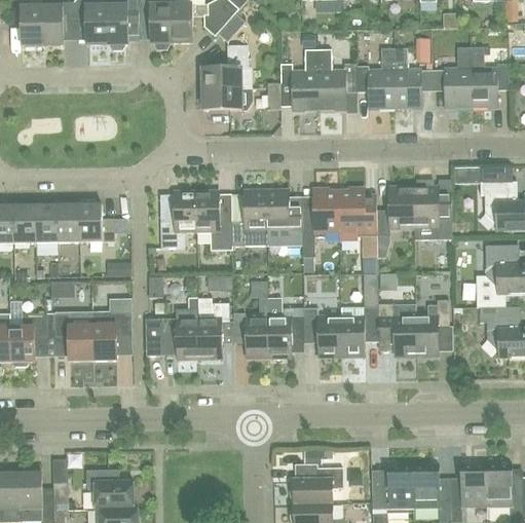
[(21,45),(42,44),(41,6),(40,6),(40,0),(28,0),(28,6),(20,6),(21,45)]
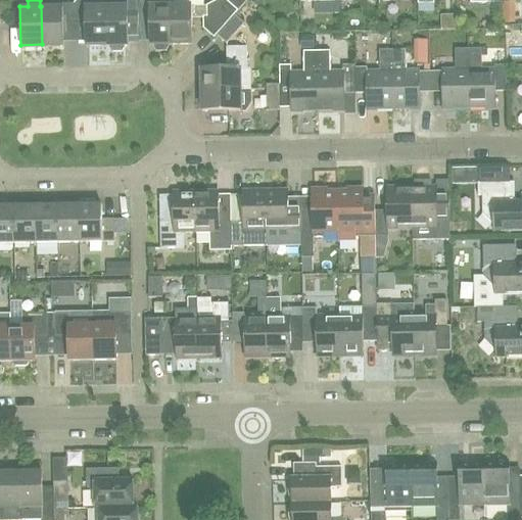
[(61,6),(41,6),(42,44),(62,44),(62,12),(74,12),(73,0),(73,1),(61,1),(61,6)]
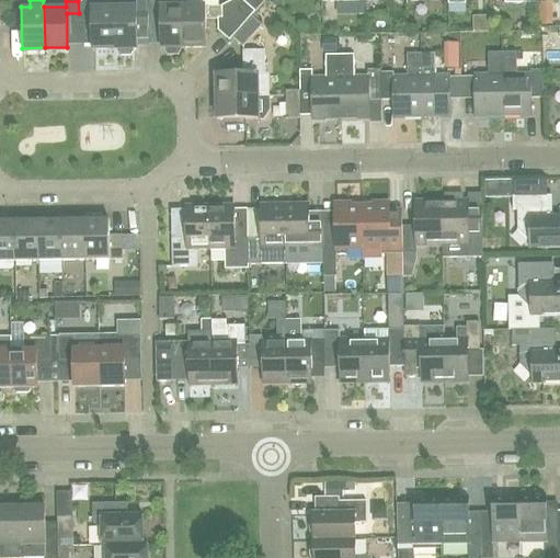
[(78,0),(79,13),(90,13),(91,47),(114,46),(112,0),(78,0)]
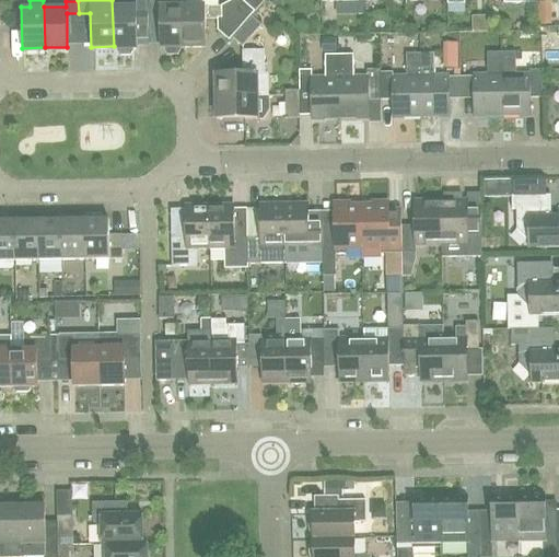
[(112,0),(114,46),(116,46),(116,48),(119,53),(130,53),(132,48),(132,46),(136,46),(136,43),(148,43),(148,12),(147,0),(112,0)]
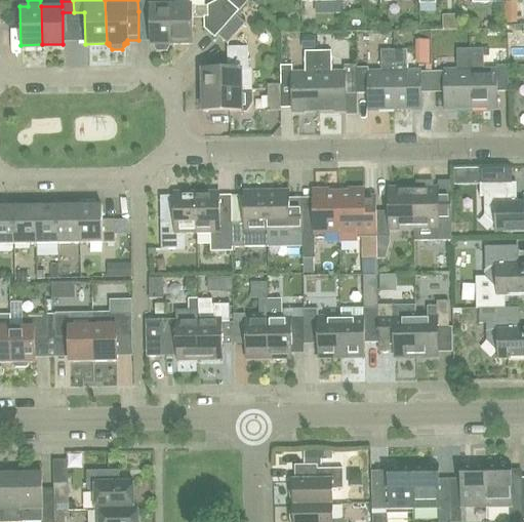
[(171,42),(169,0),(137,0),(138,11),(149,10),(150,43),(153,43),(153,45),(156,49),(166,49),(168,45),(168,42),(171,42)]
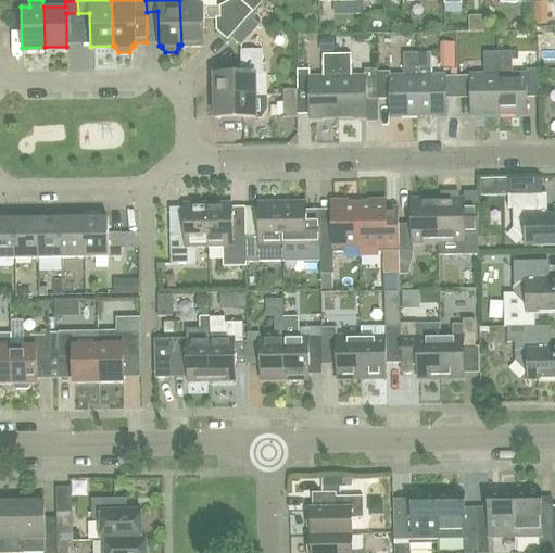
[(179,0),(181,45),(203,45),(203,16),(215,16),(215,27),(227,38),(229,35),(238,25),(252,9),(242,0),(225,0),(217,4),(203,4),(203,3),(199,3),(198,0),(179,0)]
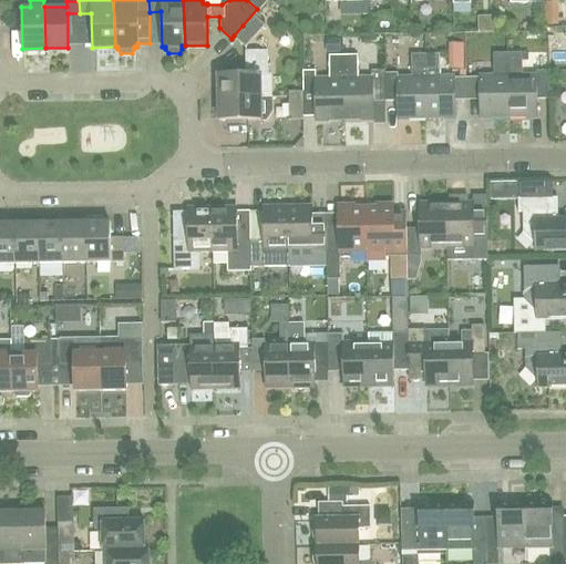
[(565,2),(553,3),(554,27),(565,26),(565,2)]
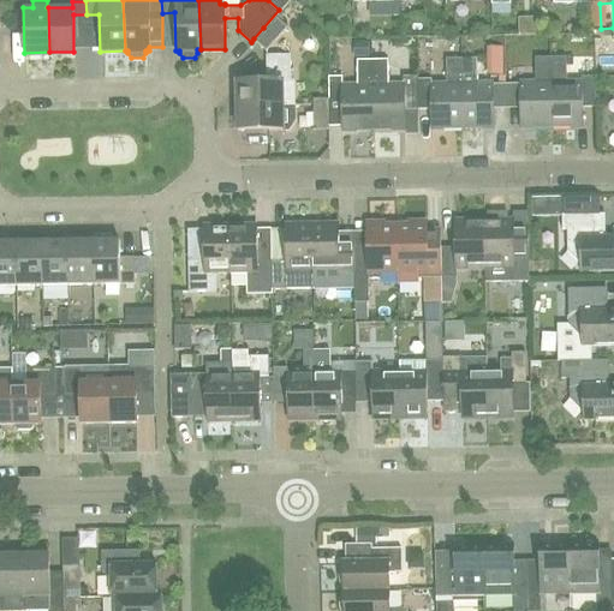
[(254,39),(266,48),(275,37),(263,28),(254,39)]
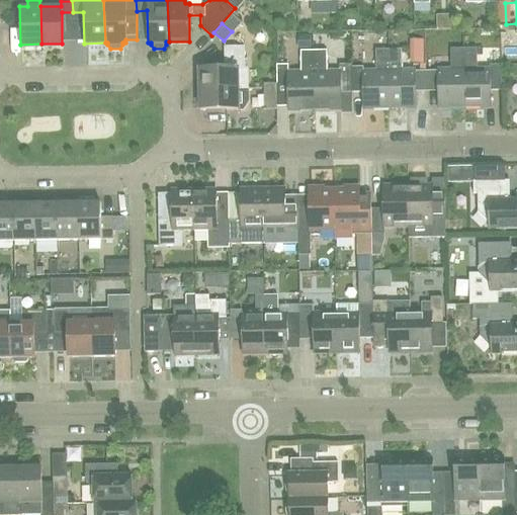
[(198,67),(199,87),(247,86),(247,67),(244,67),(244,45),(224,45),(224,66),(198,67)]
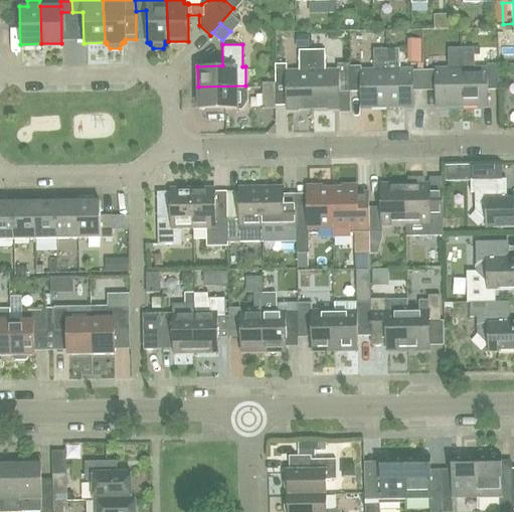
[(461,103),(460,45),(447,46),(448,67),(435,67),(436,104),(461,103)]
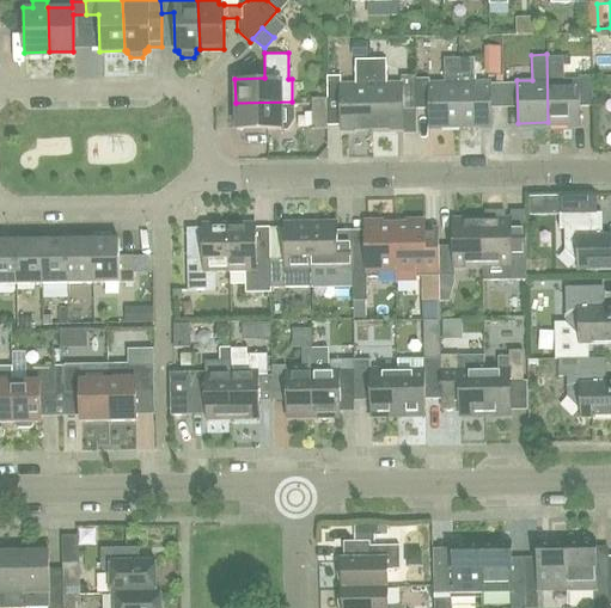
[(562,54),(547,54),(548,122),(579,122),(579,104),(592,104),(592,74),(578,74),(578,79),(563,80),(562,54)]
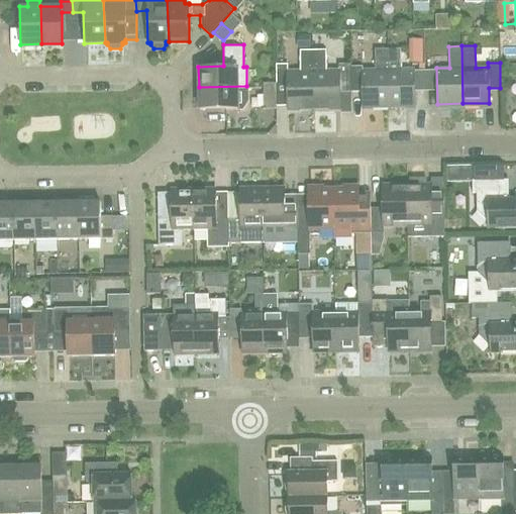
[(350,65),(350,90),(362,90),(363,105),(388,105),(387,46),(374,47),(375,69),(363,69),(362,65),(350,65)]
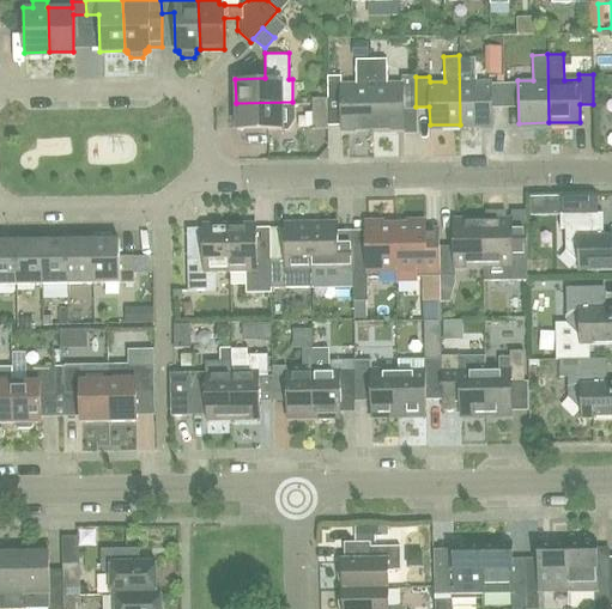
[(459,55),(460,125),(491,123),(490,80),(476,81),(474,55),(459,55)]
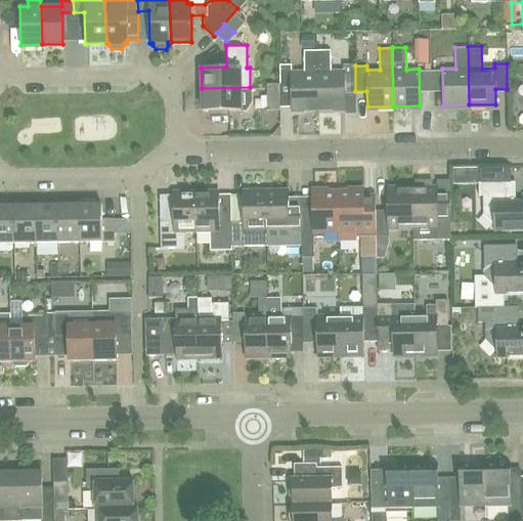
[(355,91),(355,66),(355,62),(343,62),(343,71),(330,71),(330,48),(316,49),(317,107),(344,107),(343,91),(355,91)]
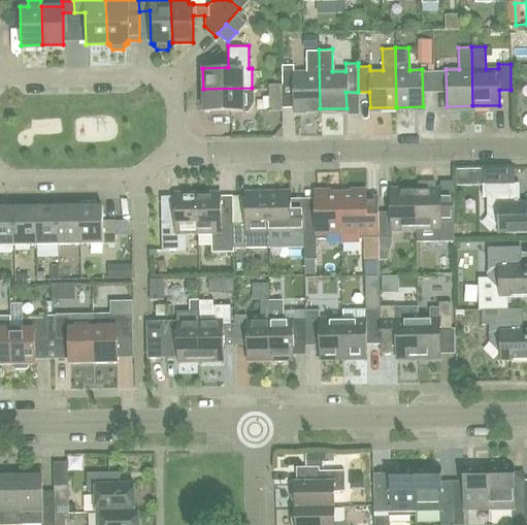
[(320,108),(319,50),(305,50),(306,71),(293,71),(293,63),(281,64),(282,76),(293,75),(294,108),(320,108)]
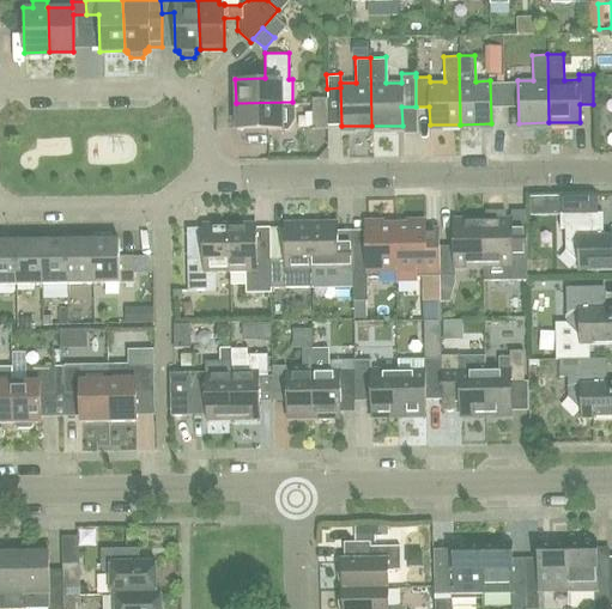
[(311,96),(311,102),(311,127),(327,126),(327,96),(311,96)]
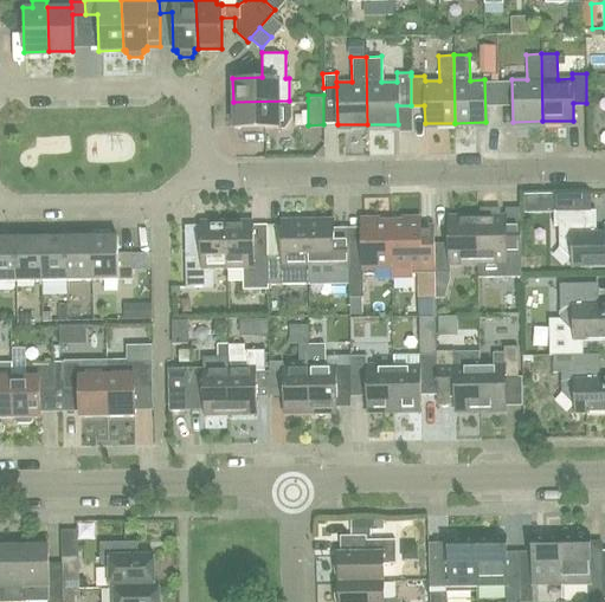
[(289,101),(233,102),(233,127),(283,125),(290,116),(289,101)]
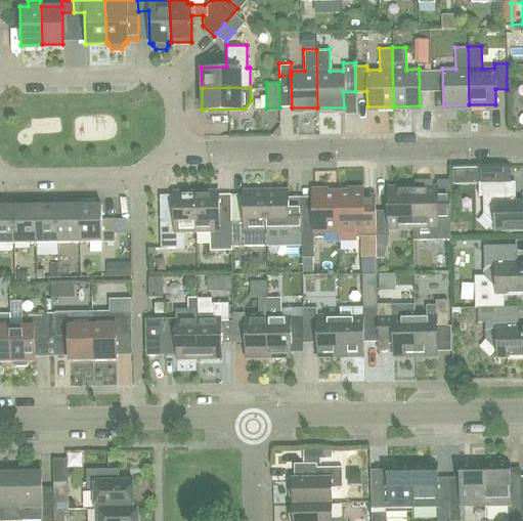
[(411,185),(412,226),(412,239),(449,237),(448,189),(436,190),(436,185),(431,185),(431,179),(415,179),(415,185),(411,185)]
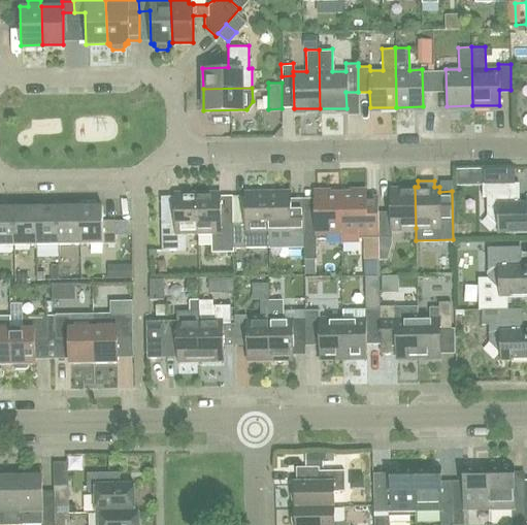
[(497,231),(526,230),(526,201),(519,201),(515,198),(515,182),(482,182),(482,195),(486,195),(486,212),(497,224),(497,231)]
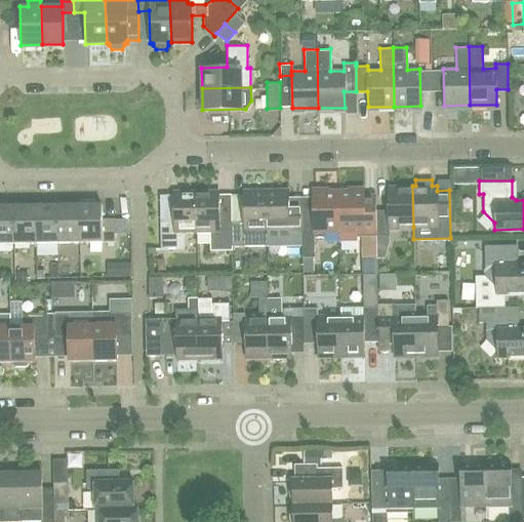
[(413,227),(412,186),(388,187),(388,209),(375,209),(376,235),(389,235),(389,228),(413,227)]
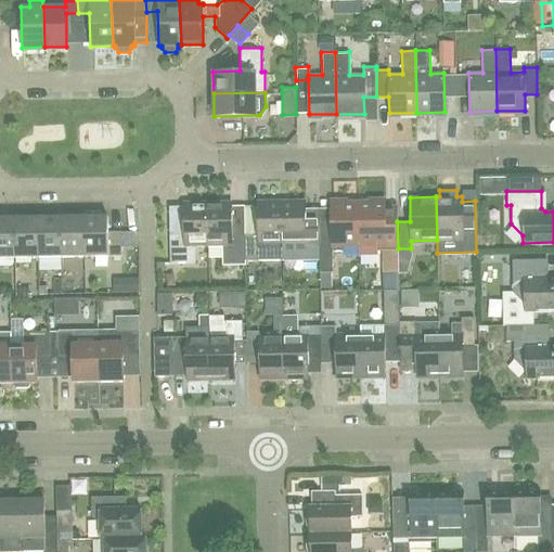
[(384,272),(397,271),(396,204),(384,204),(384,197),(370,197),(368,201),(357,201),(358,244),(358,254),(377,253),(377,248),(384,248),(384,272)]
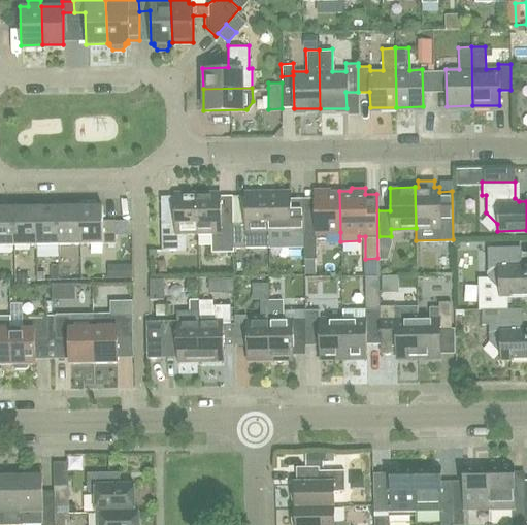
[(267,190),(267,231),(290,230),(290,234),(302,234),(302,225),(302,220),(290,220),(290,189),(267,190)]
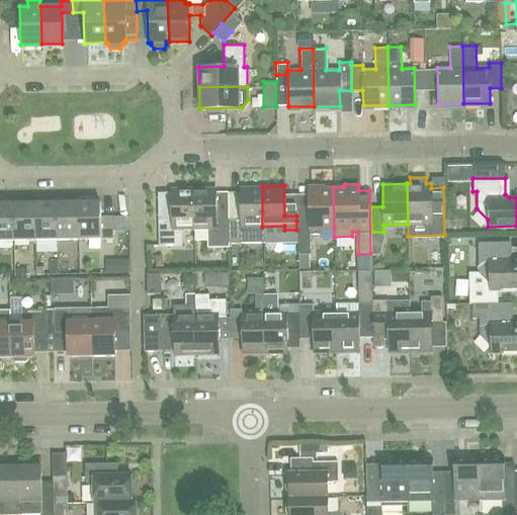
[(334,228),(333,187),(323,187),(321,185),(308,185),(309,221),(296,221),(296,230),(297,253),(310,252),(309,233),(319,233),(319,228),(334,228)]
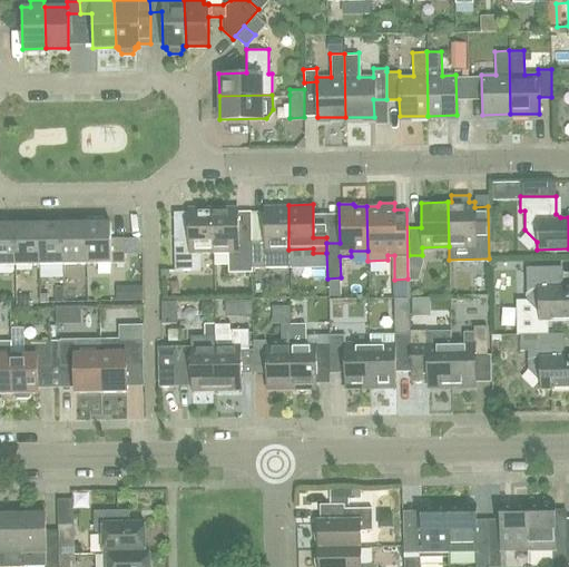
[(290,265),(288,250),(288,205),(263,205),(264,238),(251,240),(252,266),(290,265)]
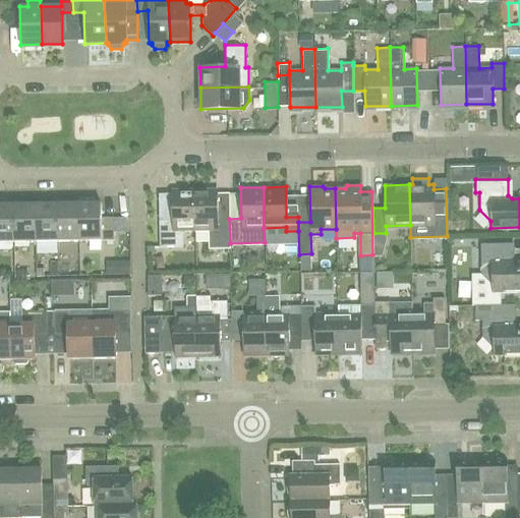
[(194,228),(194,188),(171,188),(172,219),(159,219),(159,244),(182,244),(182,228),(194,228)]
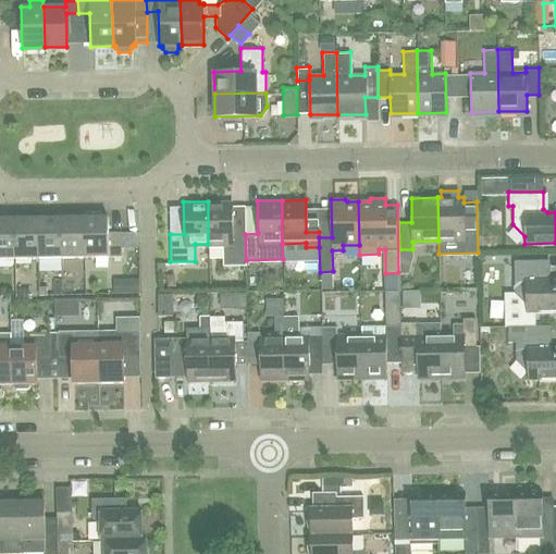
[(246,260),(245,234),(232,234),(232,201),(208,201),(208,244),(222,244),(222,265),(246,265),(246,260)]
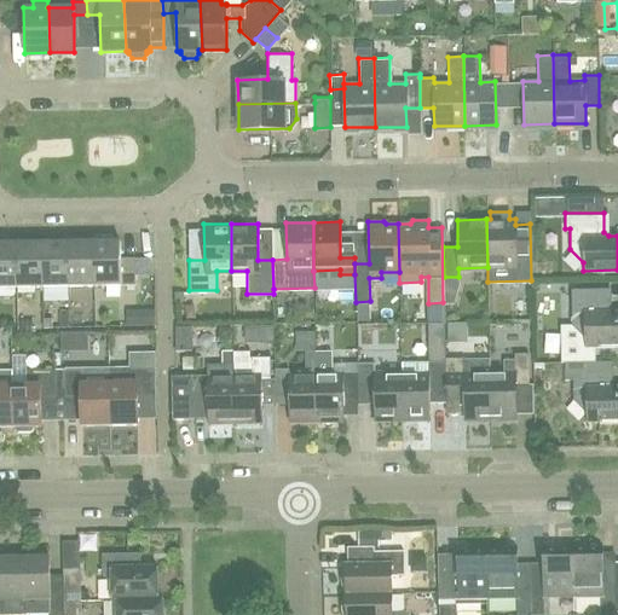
[(93,241),(93,284),(134,283),(134,256),(120,256),(120,239),(93,241)]
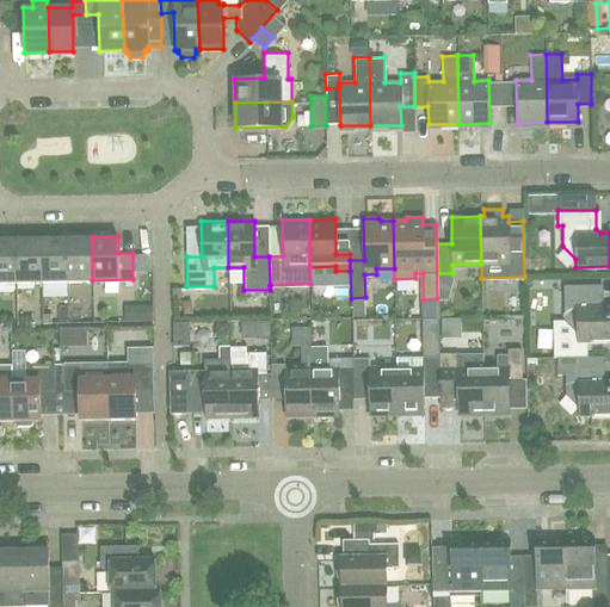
[(42,280),(41,237),(16,239),(16,282),(42,280)]
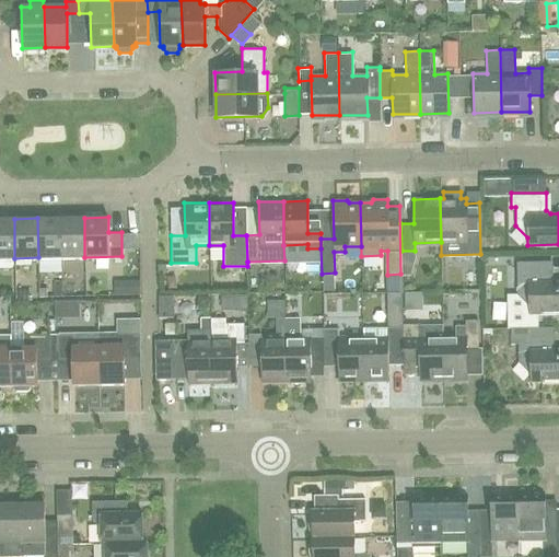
[(61,257),(60,218),(37,218),(38,257),(61,257)]
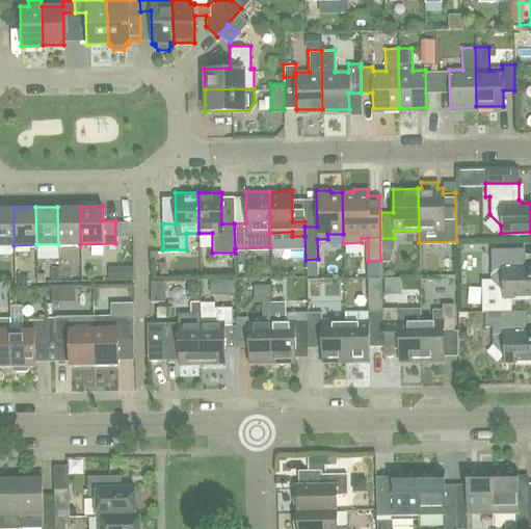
[(80,244),(80,207),(57,207),(58,244),(80,244)]
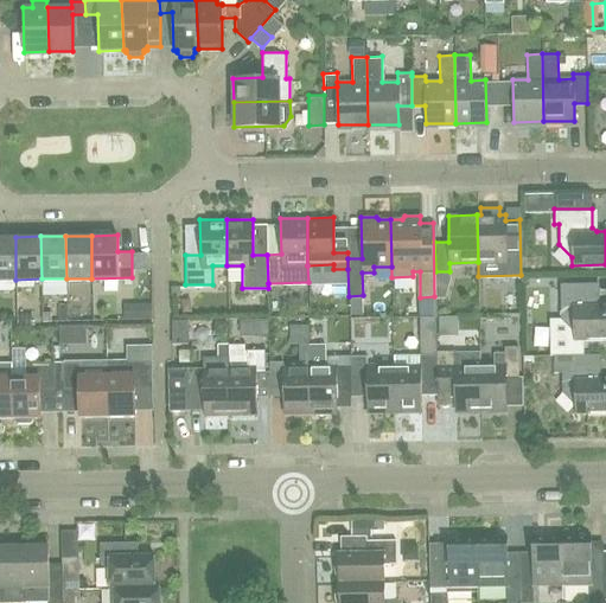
[(16,280),(16,237),(0,237),(0,288),(11,288),(13,286),(13,280),(16,280)]
